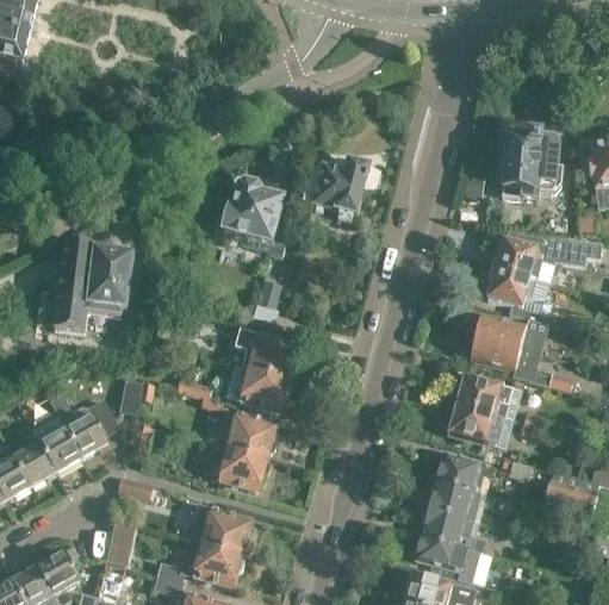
[(0,75),(16,80),(20,64),(22,64),(36,0),(0,0),(0,75)]
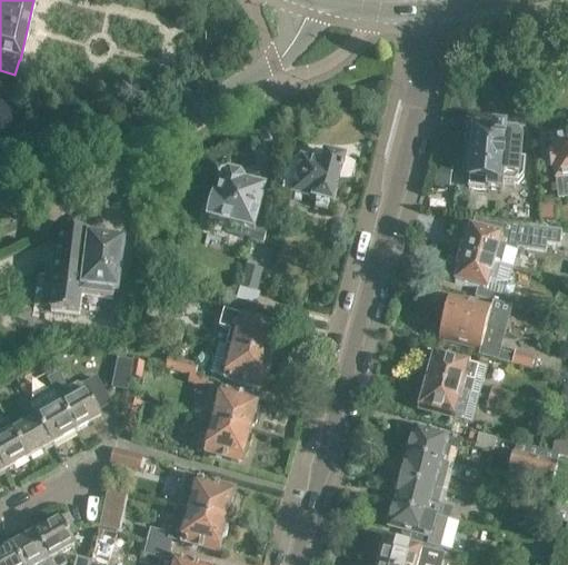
[(467,182),(500,185),(501,176),(516,178),(522,171),(524,154),(520,154),(522,134),(516,129),(505,129),(505,126),(492,125),(492,127),(489,126),(486,119),(480,118),(476,125),(472,125),(467,182)]
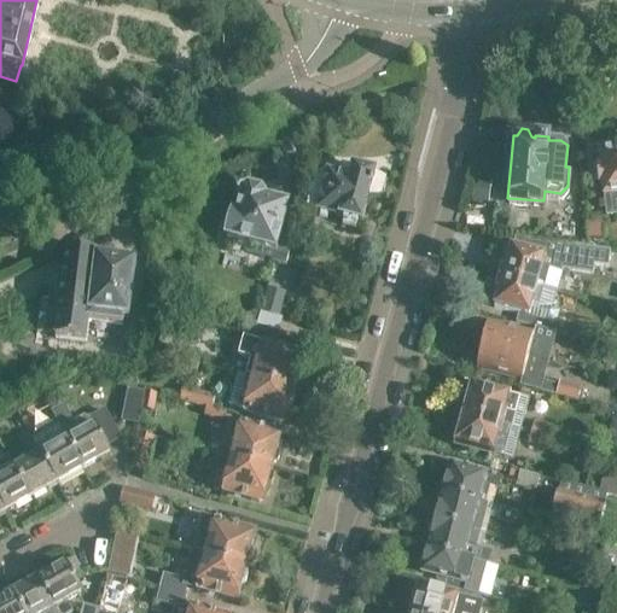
[(600,179),(603,192),(605,212),(616,210),(615,198),(616,197),(616,130),(615,132),(616,142),(615,142),(615,145),(597,147),(598,159),(595,159),(598,179),(600,179)]
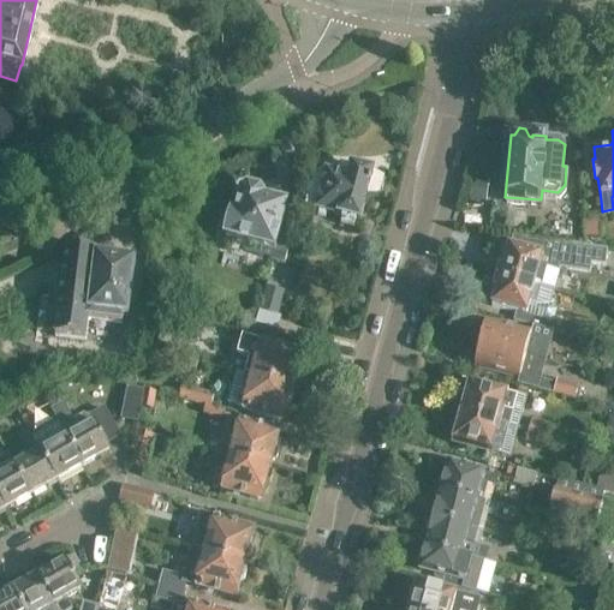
[(315,165),(305,202),(315,204),(315,207),(359,217),(367,190),(379,191),(383,173),(373,168),(373,167),(350,161),(339,159),(337,168),(325,166),(325,167),(315,165)]
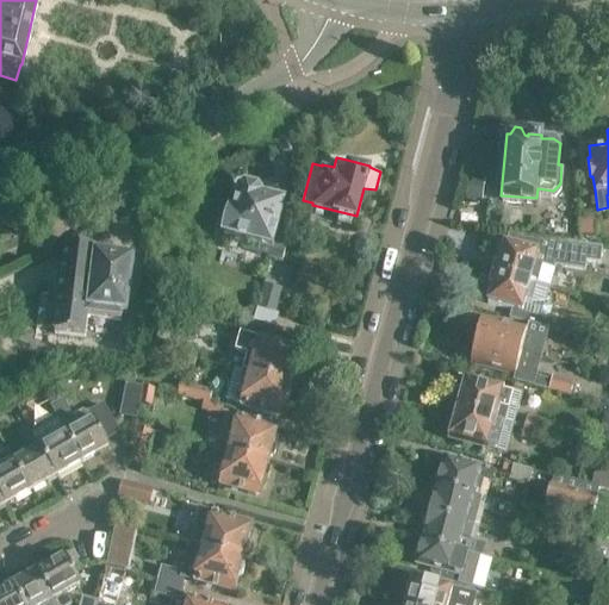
[(466,163),(463,186),(480,188),(484,167),(466,163)]
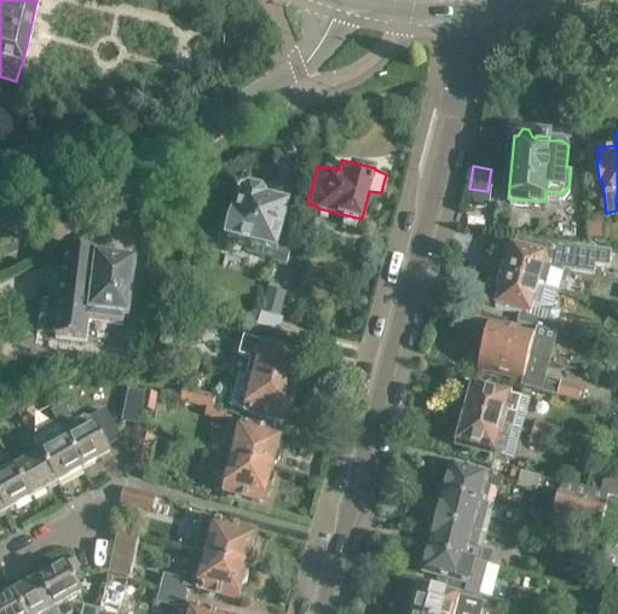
[(225,219),(223,230),(227,236),(226,238),(275,250),(288,202),(265,196),(261,189),(247,185),(241,190),(235,214),(234,213),(232,215),(225,219)]
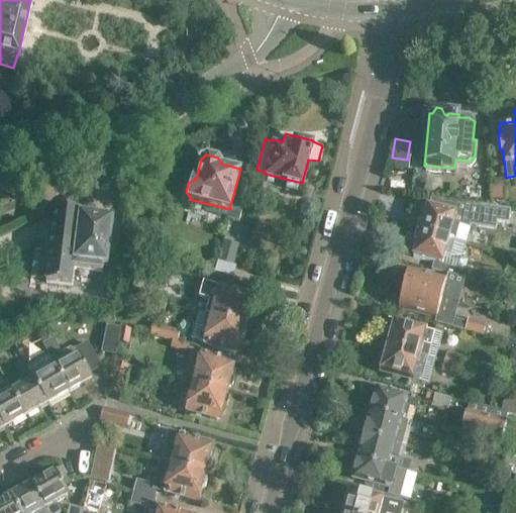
[(491,184),(491,203),(497,203),(497,193),(502,193),(502,183),(491,184)]
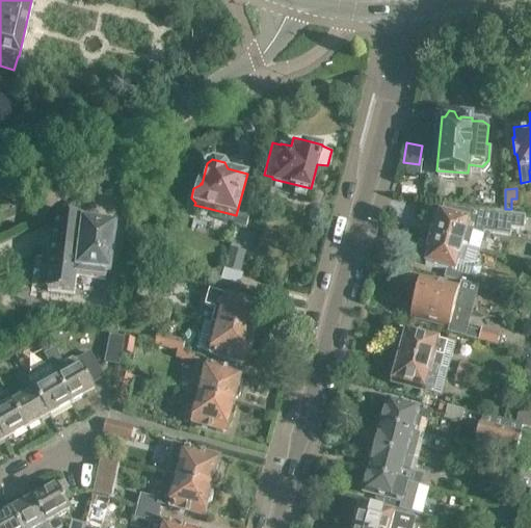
[(429,226),(427,234),(467,245),(479,248),(484,228),(509,232),(510,225),(523,227),(524,212),(505,209),(478,205),(458,203),(455,213),(439,209),(434,223),(429,226)]
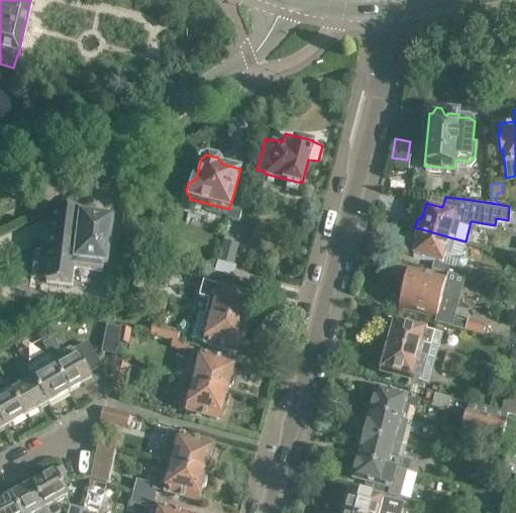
[(49,248),(33,246),(29,276),(46,278),(45,280),(73,283),(74,267),(103,270),(103,266),(106,266),(112,217),(80,213),(80,209),(55,205),(49,248)]
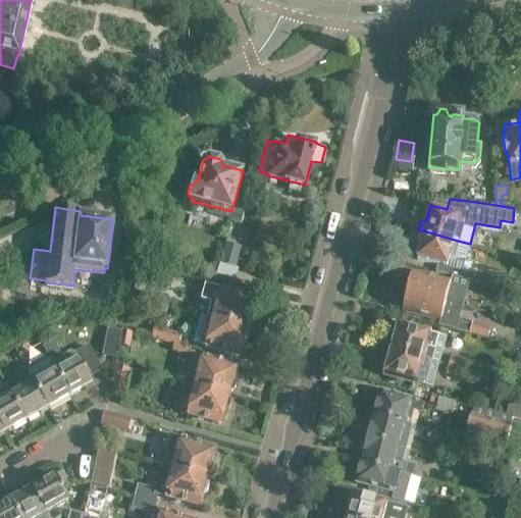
[(469,244),(458,241),(419,229),(417,238),(420,242),(416,256),(438,262),(436,270),(452,274),(462,277),(464,269),(466,269),(470,267),(472,261),(469,257),(466,256),(469,244)]
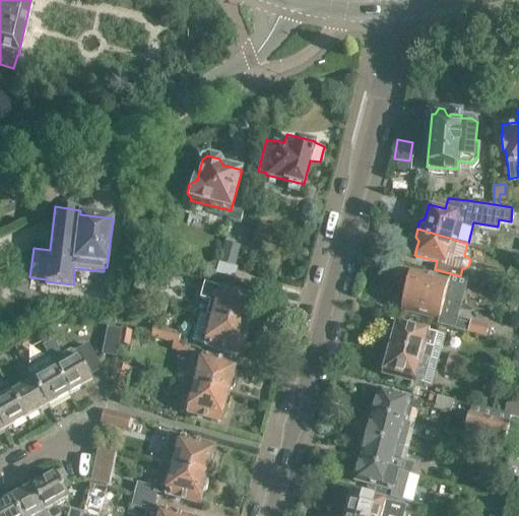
[(225,236),(220,255),(231,258),(236,239),(225,236)]
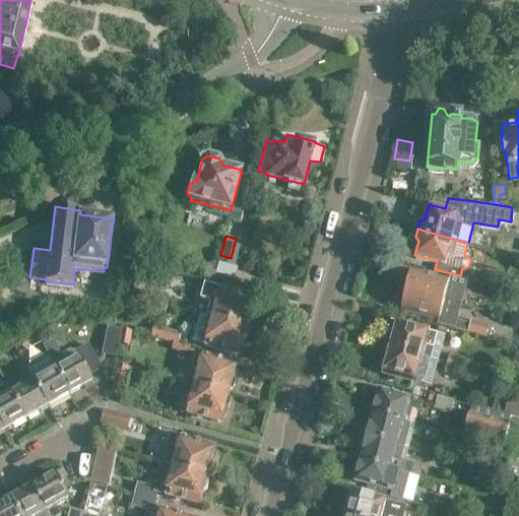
[(200,273),(213,276),(218,260),(212,258),(203,262),(200,273)]
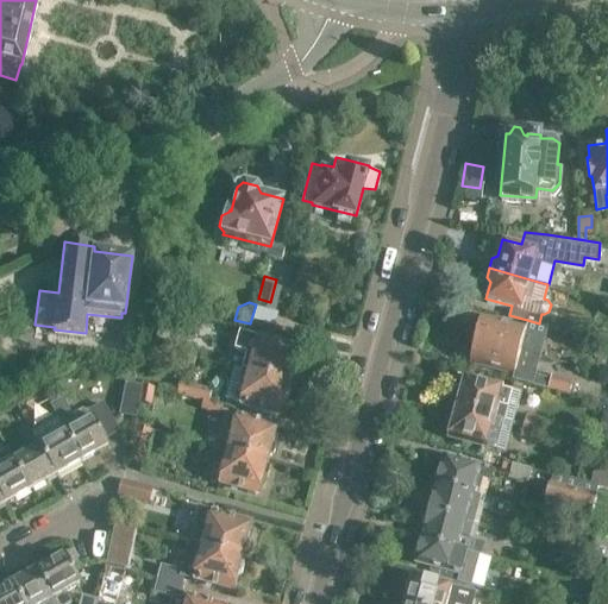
[(475,320),(471,335),(539,354),(545,333),(546,326),(527,320),(525,329),(480,318),(478,321),(475,320)]
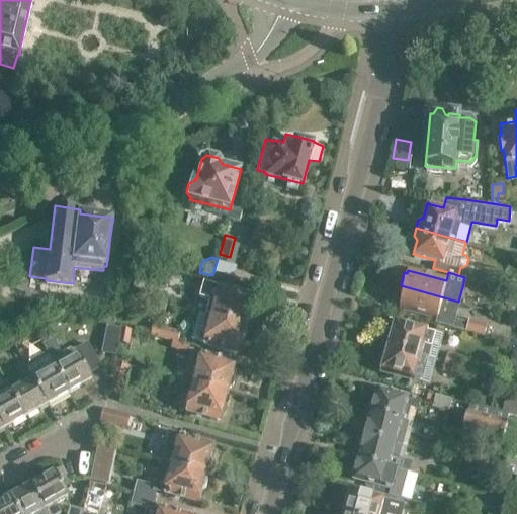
[(227,285),(229,279),(212,275),(211,275),(209,281),(227,285)]
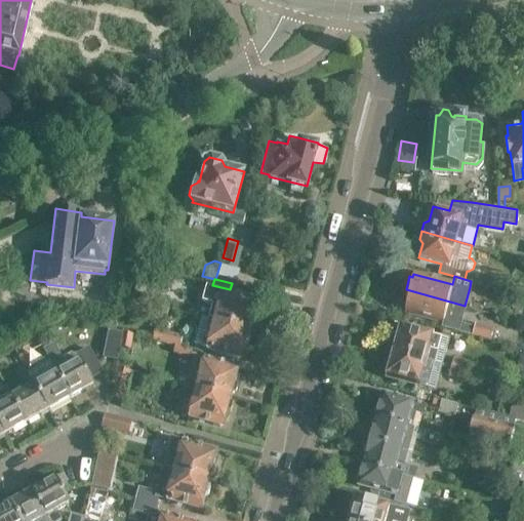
[(212,285),(205,283),(202,298),(211,301),(208,315),(213,316),(213,317),(248,325),(249,321),(252,320),(254,313),(251,311),(255,298),(251,294),(230,289),(212,285)]
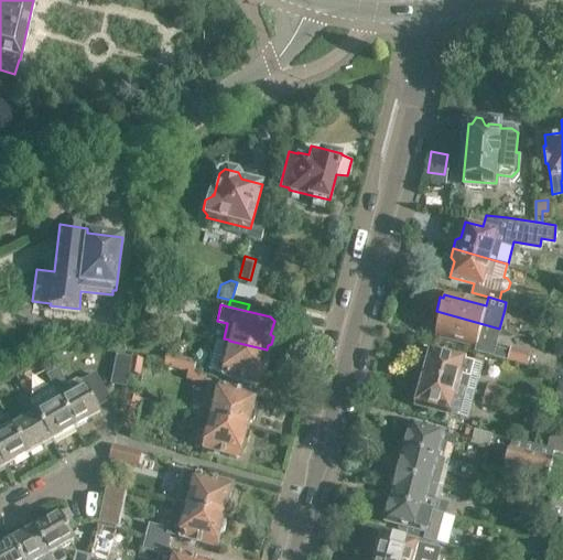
[(499,329),(436,311),(432,325),(435,326),(434,330),(476,341),(495,346),(499,329)]
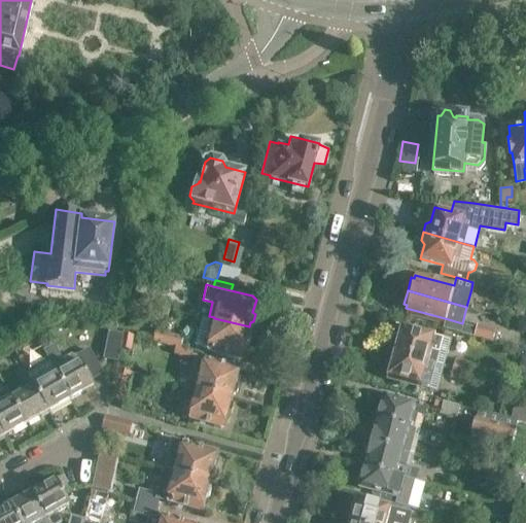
[(139,299),(136,311),(149,315),(152,303),(139,299)]
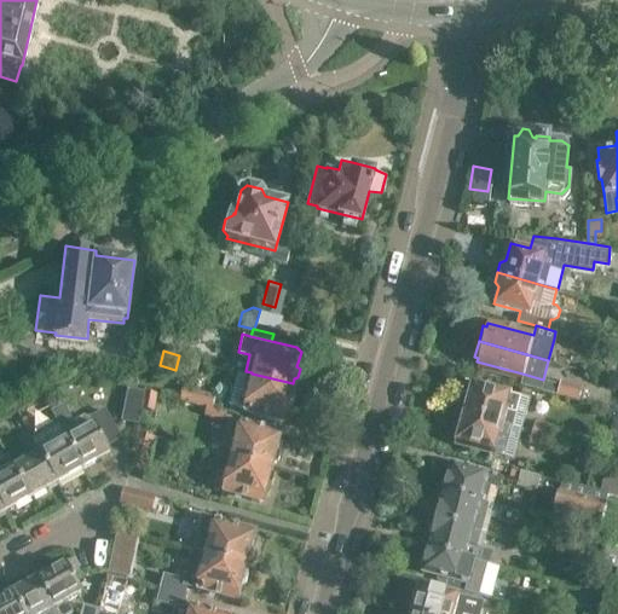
[(229,404),(242,407),(279,417),(284,415),(288,400),(293,399),(294,392),(292,388),(293,383),(252,374),(237,370),(229,404)]
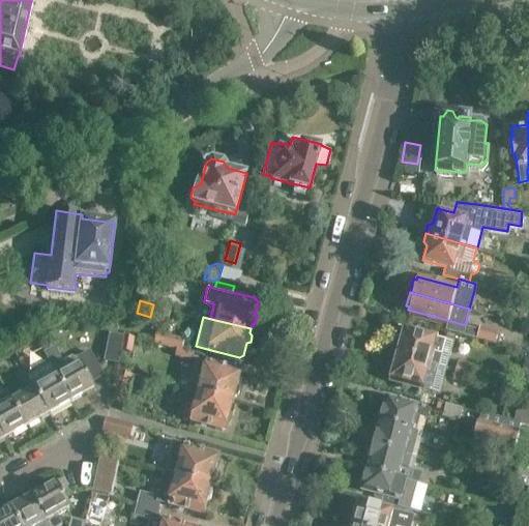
[(477,323),(475,335),(496,338),(497,325),(477,323)]
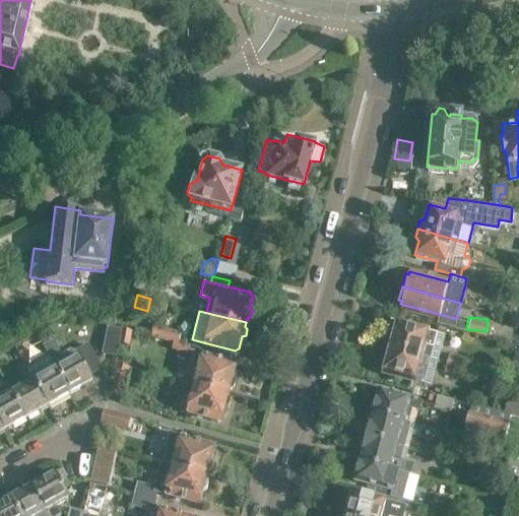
[(117,340),(121,322),(107,319),(103,338),(117,340)]
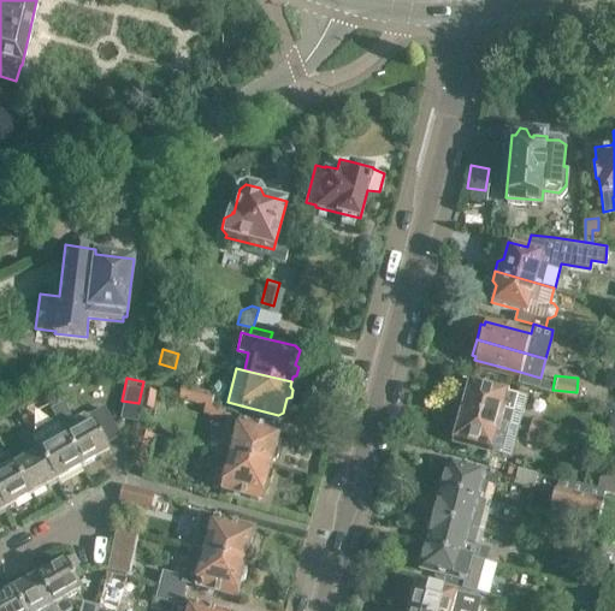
[(520,425),(527,395),(508,389),(468,378),(467,383),(465,384),(462,390),(465,393),(460,408),(520,425)]
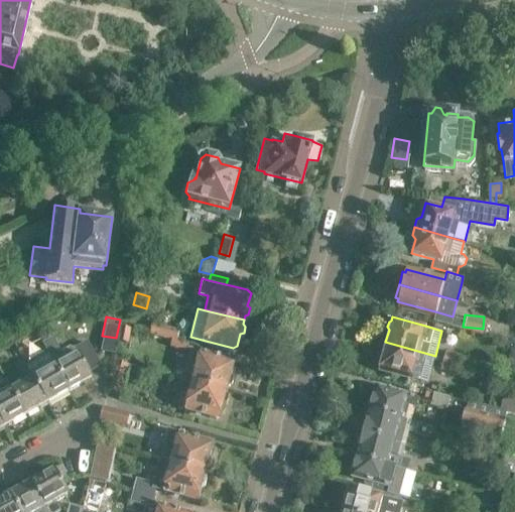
[(151,330),(175,337),(178,326),(154,318),(151,330)]
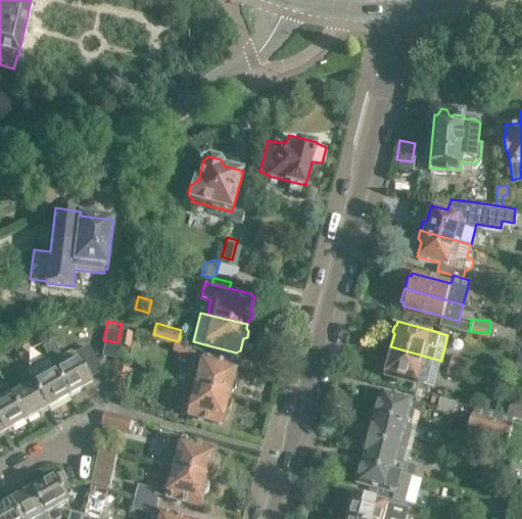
[(130,328),(122,326),(119,338),(127,339),(130,328)]
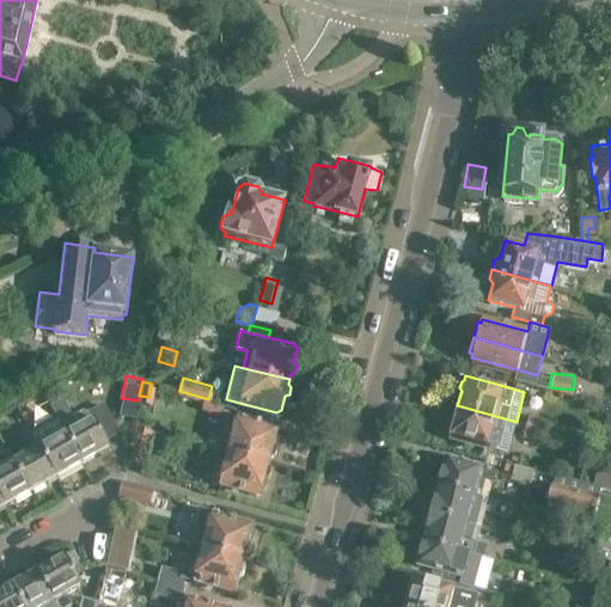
[(62,425),(65,429),(81,459),(108,445),(105,439),(112,434),(114,429),(116,427),(102,400),(87,409),(81,405),(73,410),(63,394),(48,402),(62,425)]
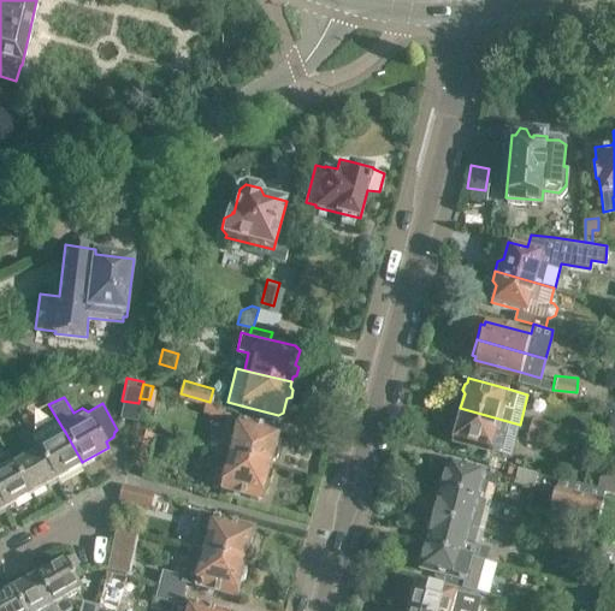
[(224,407),(203,401),(201,408),(223,414),(224,407)]
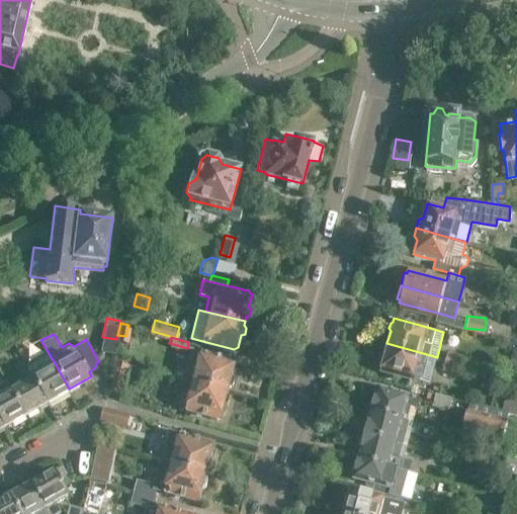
[(431,381),(437,357),(386,343),(383,356),(380,357),(379,362),(381,365),(379,369),(414,377),(431,381)]
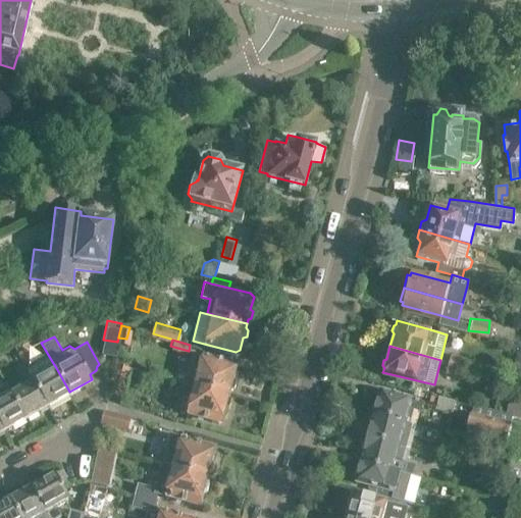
[(520,346),(518,346),(510,376),(510,377),(520,379),(520,346)]
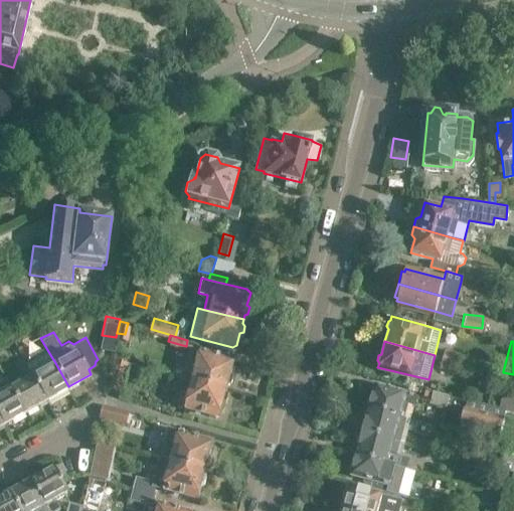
[(196,360),(191,377),(225,386),(226,382),(230,381),(231,375),(229,372),(232,360),(230,356),(199,348),(199,347),(192,345),(188,358),(196,360)]
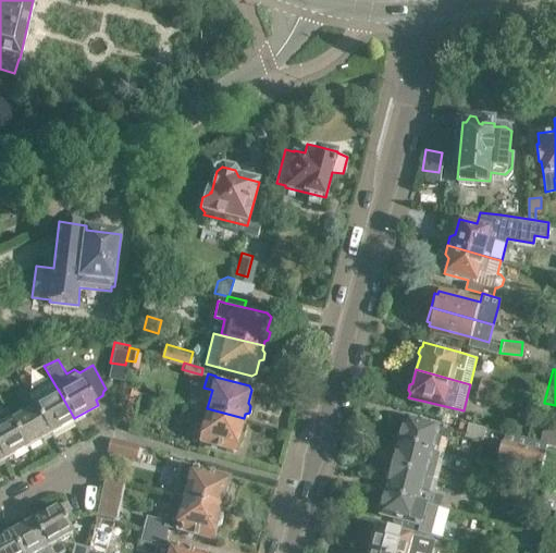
[(483,377),(481,386),(493,391),(495,380),(483,377)]
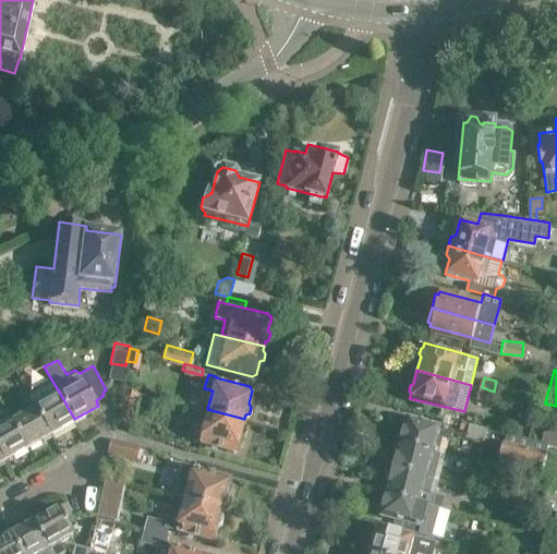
[(23,384),(13,390),(21,404),(31,398),(23,384)]
